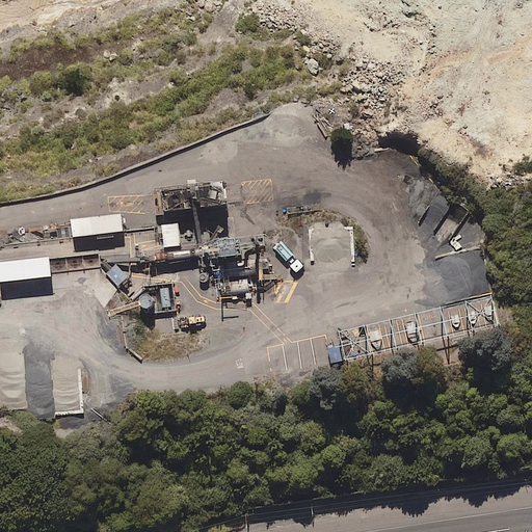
[(227,181),(155,188),(156,202),(157,213),(195,209),(229,206),(228,193),(227,181)]
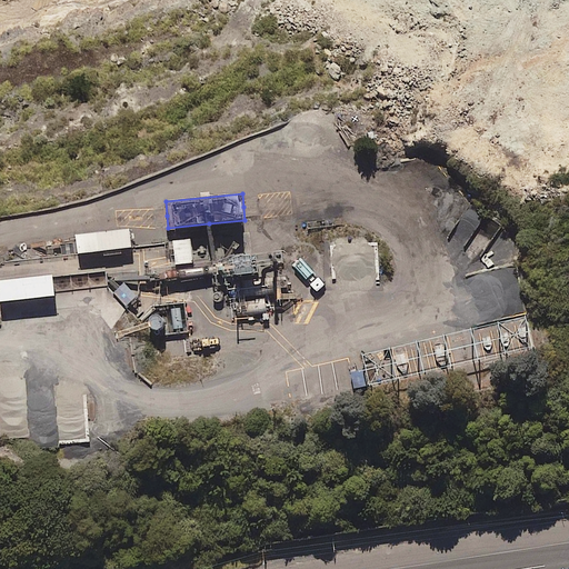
[(308,226),(308,229),(335,226),(335,220),(335,219),(307,222),(308,226)]
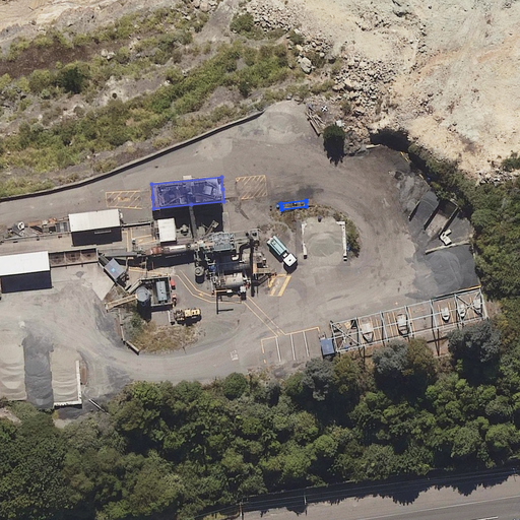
[(71,233),(94,230),(94,234),(111,232),(111,228),(121,226),(119,208),(69,214),(71,233)]
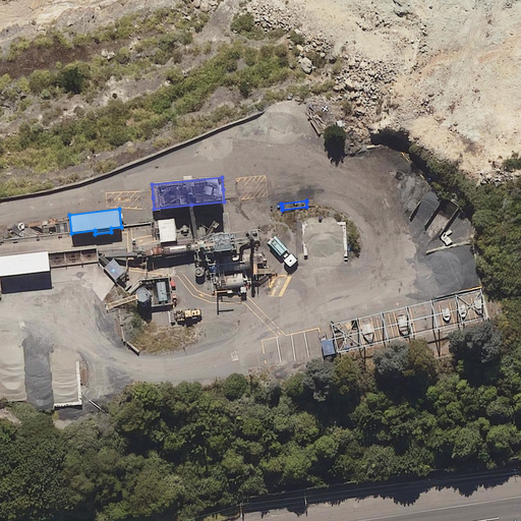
[(176,240),(174,218),(159,220),(159,222),(161,242),(176,240)]
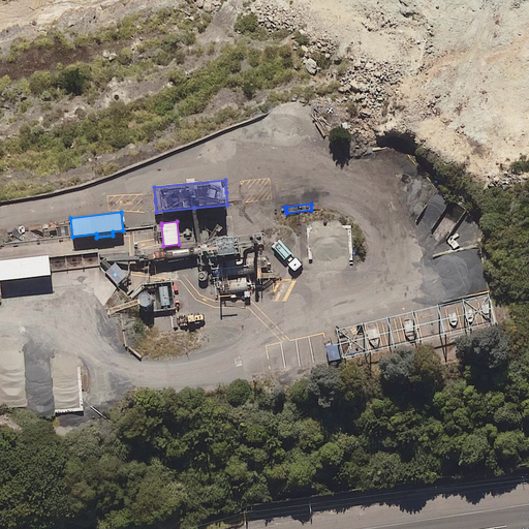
[(199,241),(196,241),(197,250),(198,257),(209,256),(240,253),(239,245),(238,237),(199,241)]
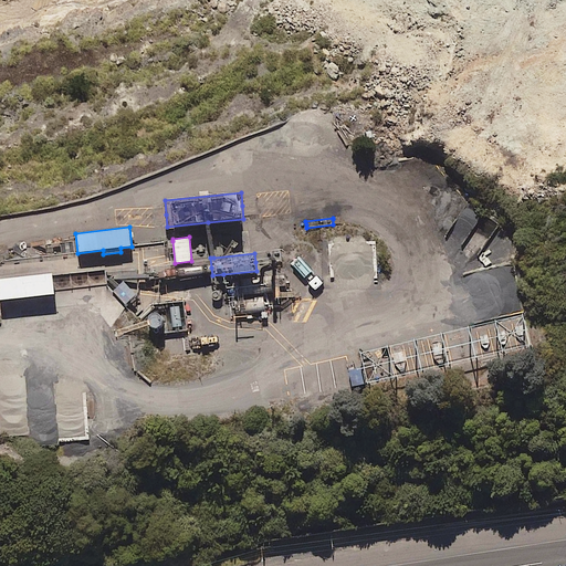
[(105,270),(53,276),(54,291),(63,290),(81,287),(98,285),(106,284),(106,278),(105,270)]
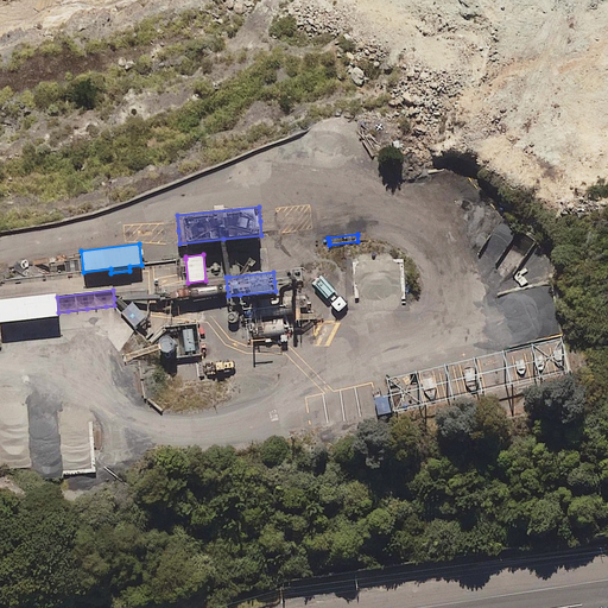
[(56,293),(0,299),(0,323),(12,322),(30,320),(50,318),(59,317),(58,312),(57,297),(56,293)]
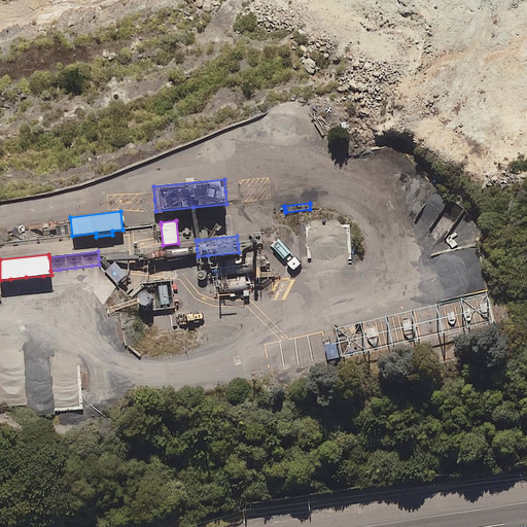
[(212,274),(212,276),(213,276),(267,271),(266,256),(211,261),(212,274)]
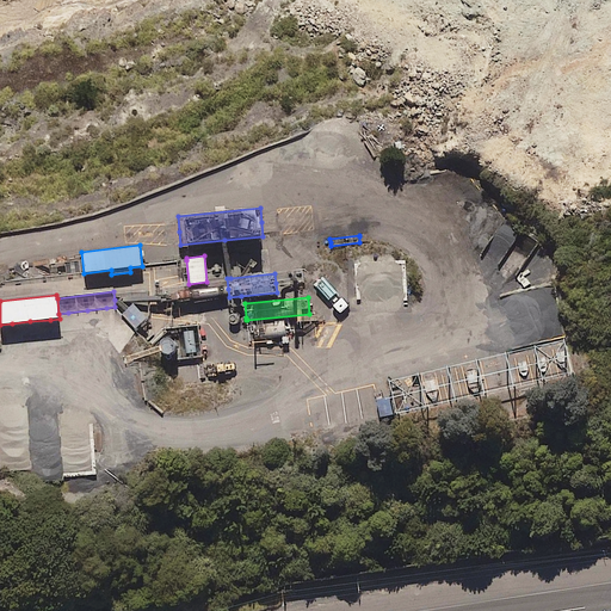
[(128,309),(122,315),(129,322),(135,329),(147,318),(134,303),(128,309)]
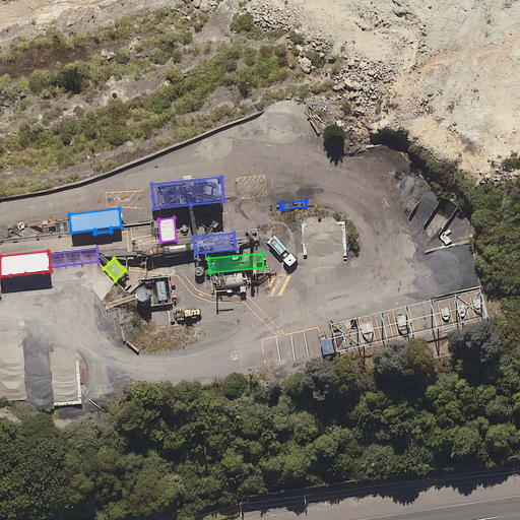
[(195,269),(194,271),(195,274),(197,275),(199,276),(202,275),(203,273),(204,271),(203,268),(201,267),(199,266),(196,267),(195,269)]
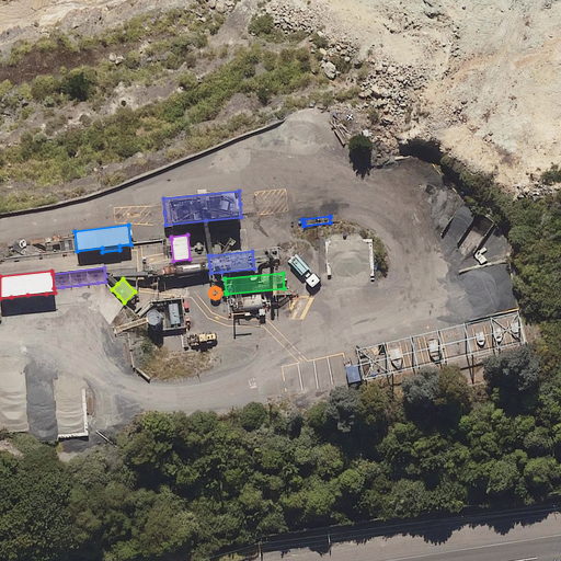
[(173,304),(168,305),(171,324),(175,323),(180,323),(178,304),(173,304)]
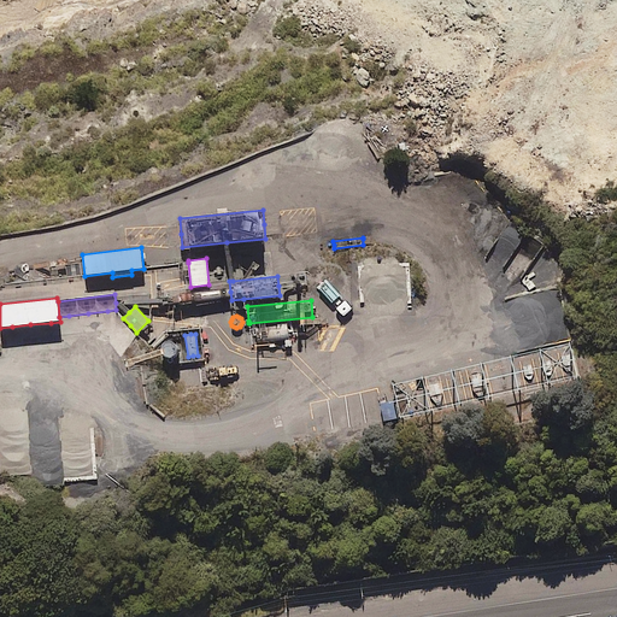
[(163,356),(166,358),(171,358),(175,356),(177,352),(177,347),(175,344),(171,342),(166,342),(163,344),(162,347),(160,352),(163,356)]
